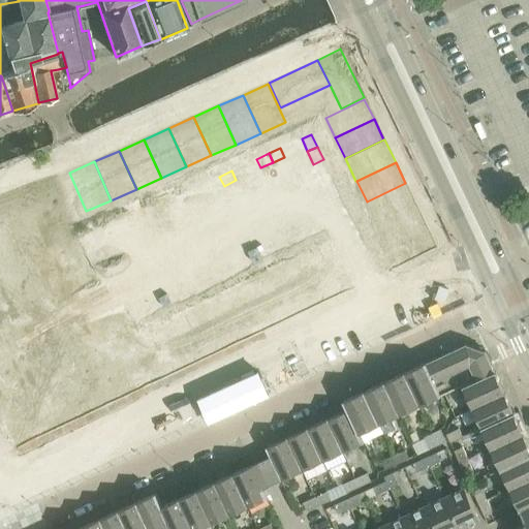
[(69,173),(44,184),(61,222),(86,211),(69,173)]
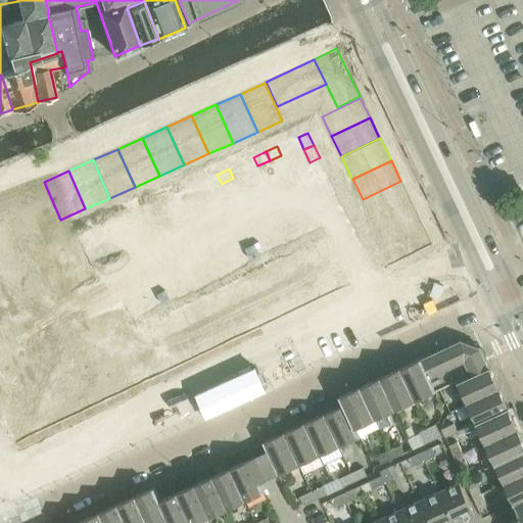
[(217,175),(205,180),(209,189),(222,184),(217,175)]
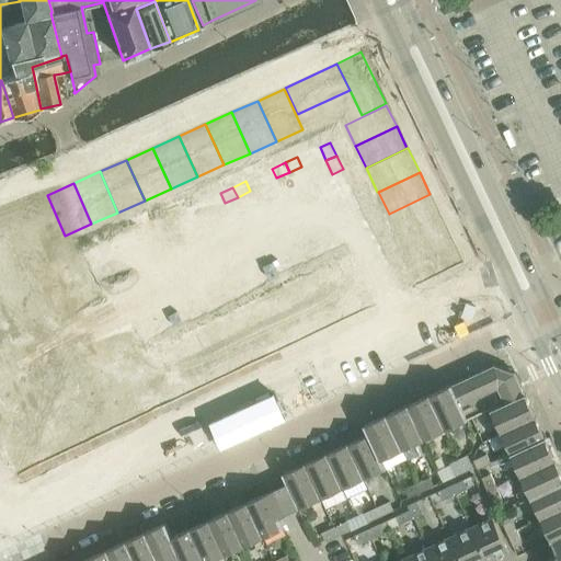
[(350,187),(339,193),(345,206),(356,201),(350,187)]
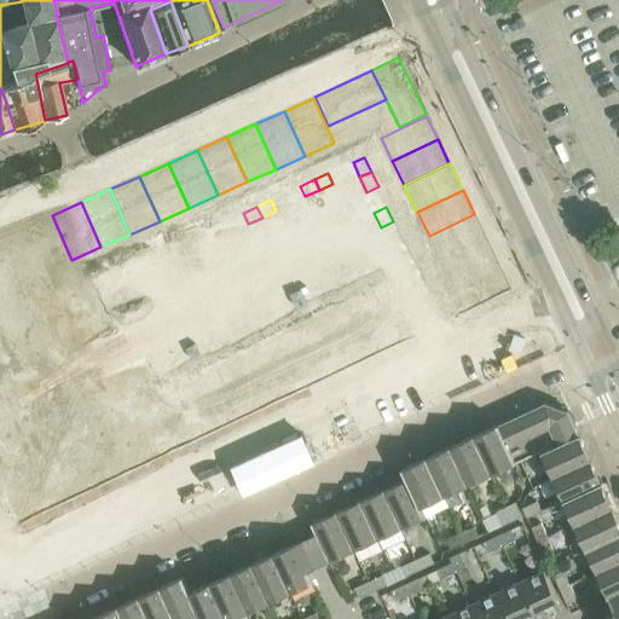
[(0,479),(22,525),(179,446),(158,403),(148,380),(144,370),(127,377),(91,299),(85,289),(71,260),(52,215),(50,212),(7,232),(6,227),(0,230),(0,479)]
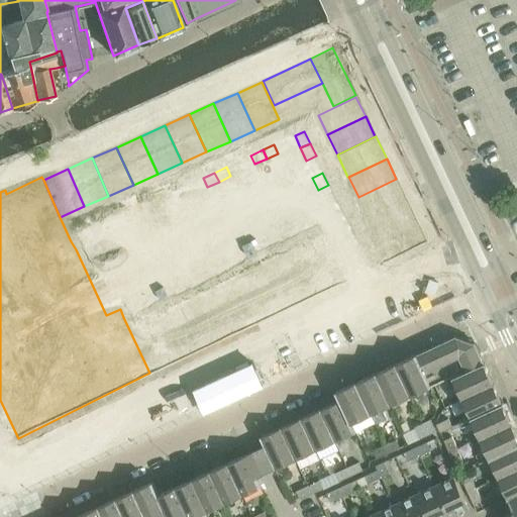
[(396,179),(358,197),(368,216),(406,198),(396,179)]
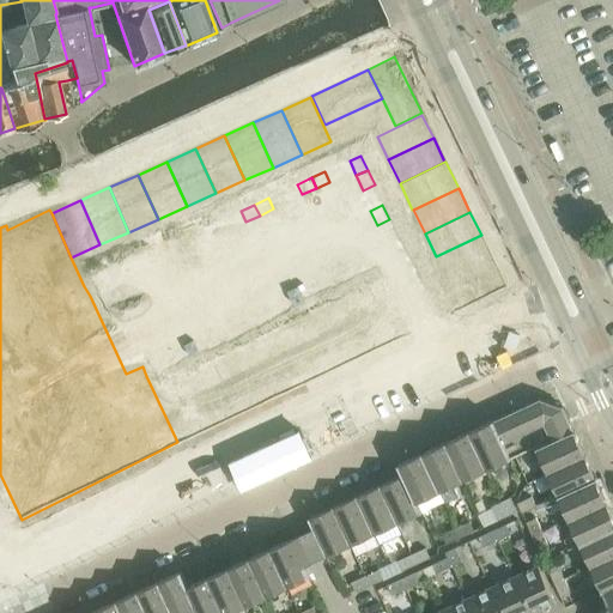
[(389,219),(377,225),(384,240),(395,235),(389,219)]
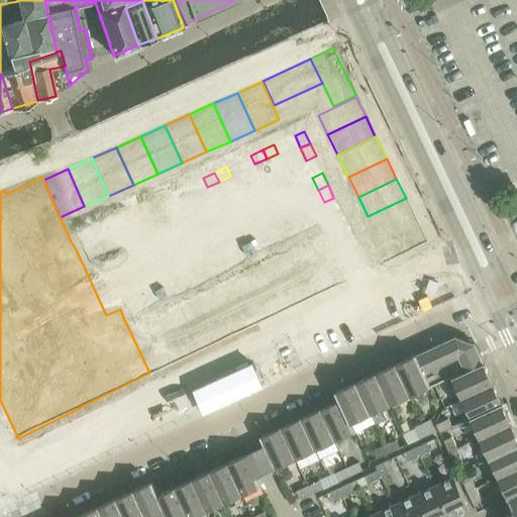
[(179,190),(168,195),(172,204),(183,199),(179,190)]
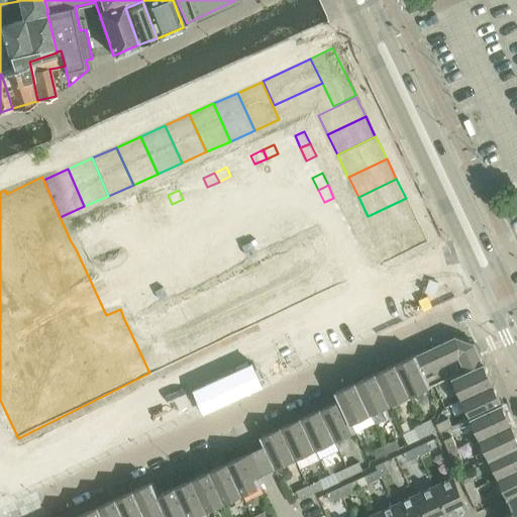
[(168,195),(156,201),(160,209),(172,204),(168,195)]
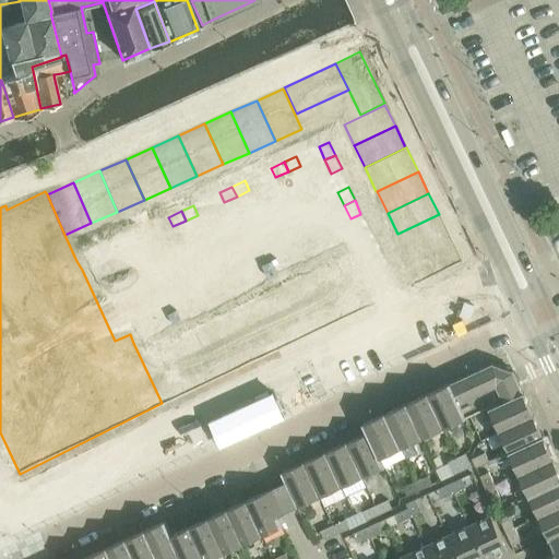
[(439,214),(397,234),(408,258),(450,238),(439,214)]
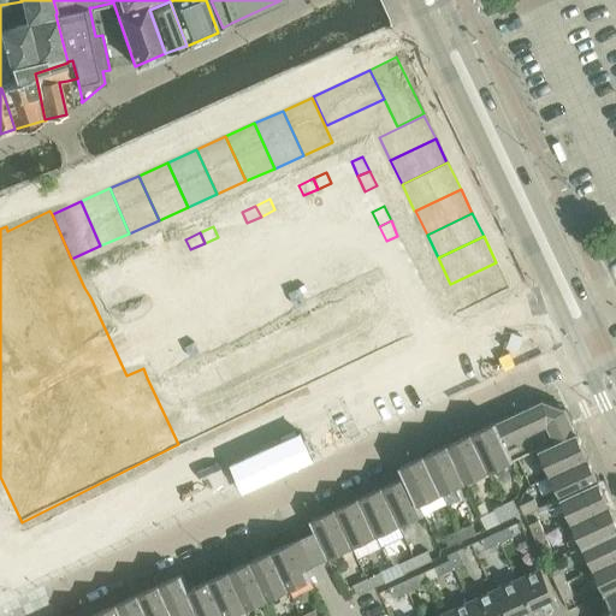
[(154,254),(141,260),(146,271),(160,265),(154,254)]
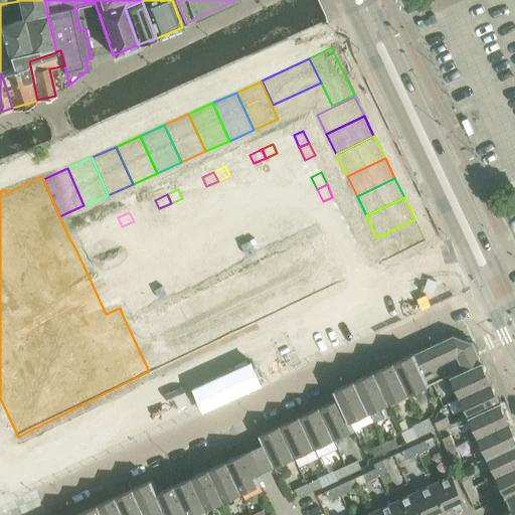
[(341,214),(331,218),(337,231),(346,226),(341,214)]
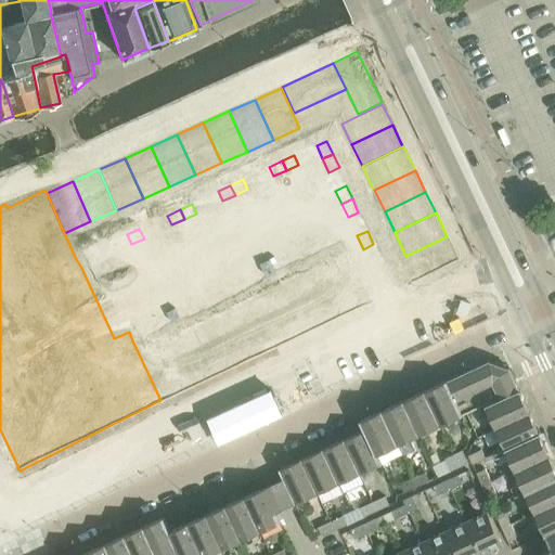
[(127,234),(115,241),(119,249),(131,244),(127,234)]
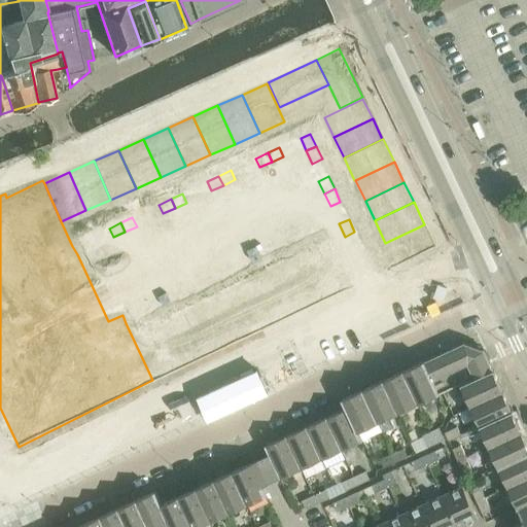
[(424,224),(385,243),(395,265),(434,245),(424,224)]
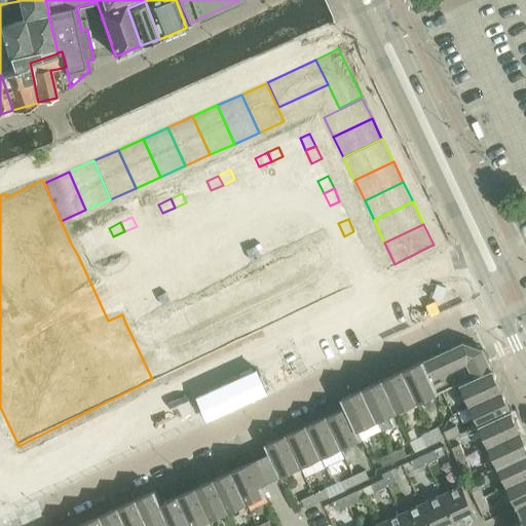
[(301,229),(290,234),(294,242),(305,237),(301,229)]
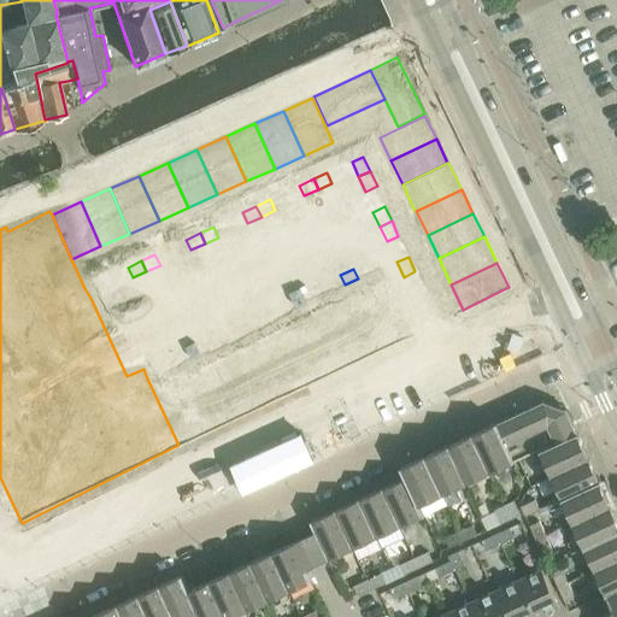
[(415,271),(404,277),(411,292),(422,286),(415,271)]
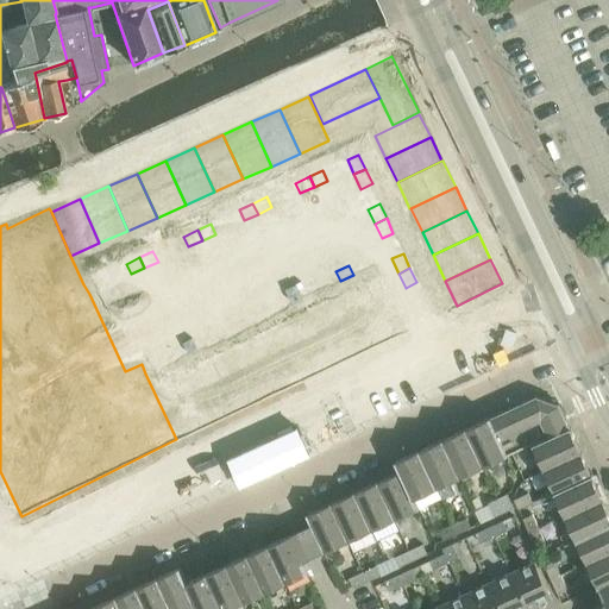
[(336,271),(322,277),(327,287),(340,281),(336,271)]
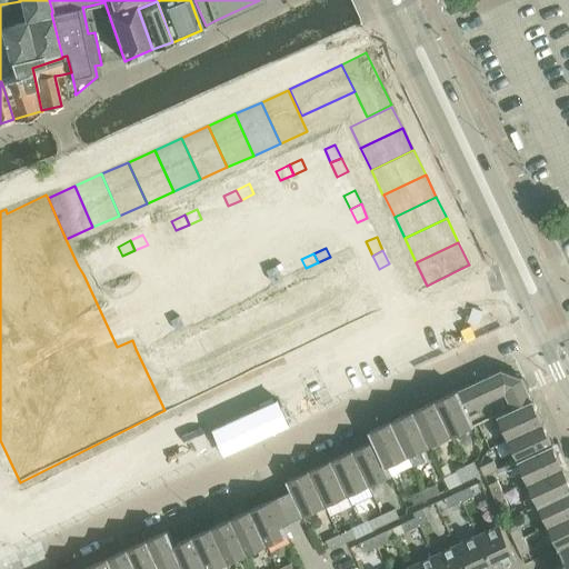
[(91,259),(78,266),(83,275),(96,269),(91,259)]
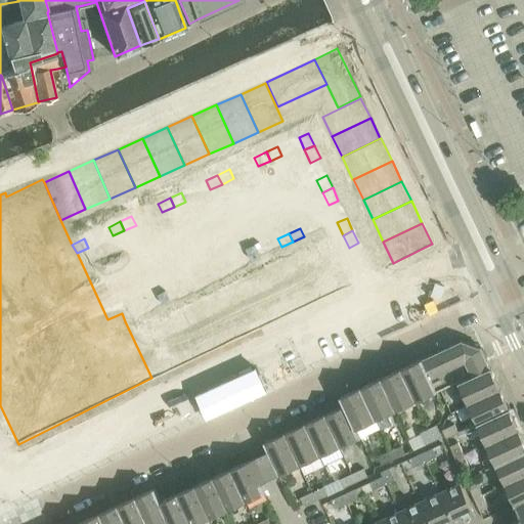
[(258,248),(247,254),(251,262),(262,257),(258,248)]
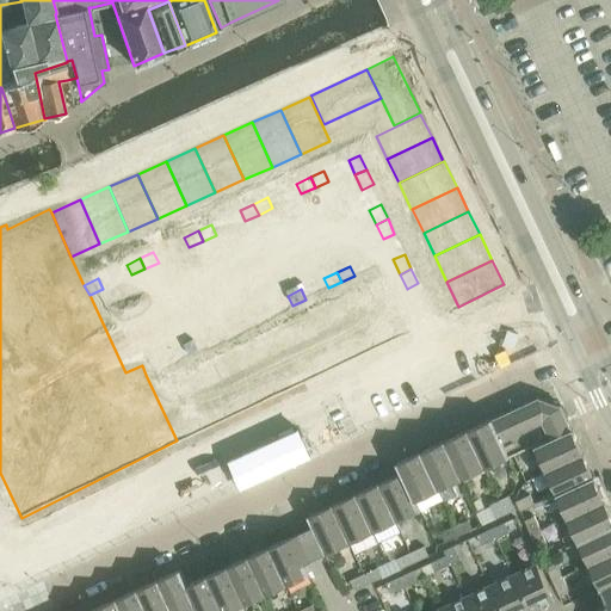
[(377,291),(353,303),(374,346),(399,335),(377,291)]
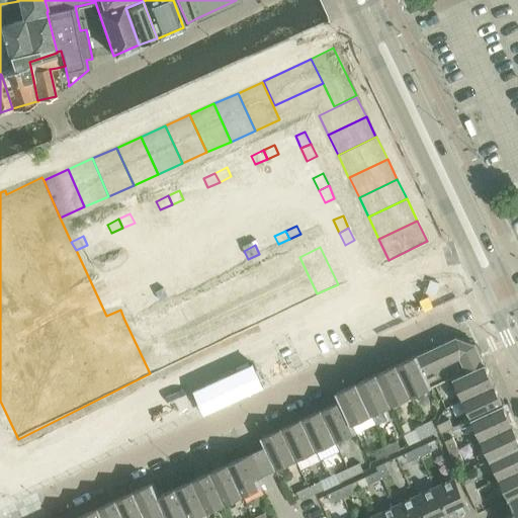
[(244,251),(233,256),(237,264),(248,259),(244,251)]
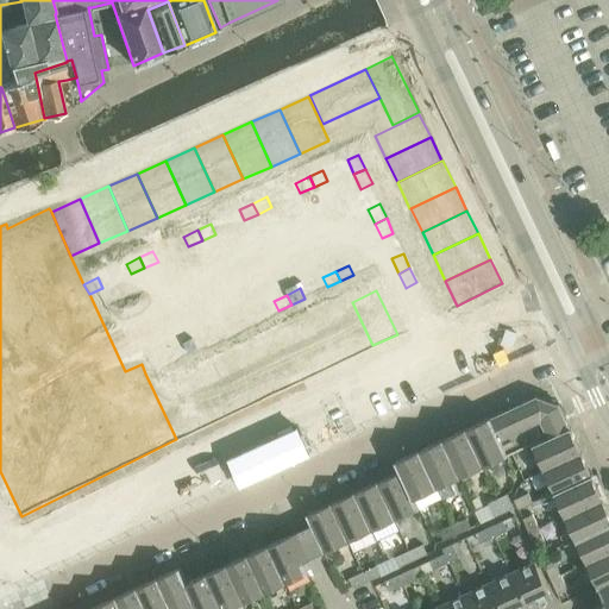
[(352,302),(327,314),(347,357),(372,345),(352,302)]
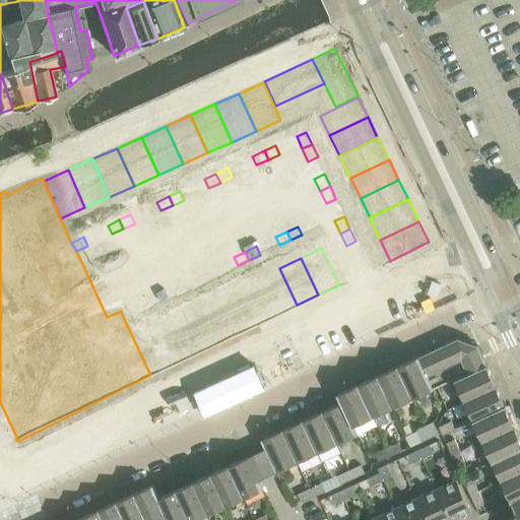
[(365,259),(354,264),(361,276),(371,272),(365,259)]
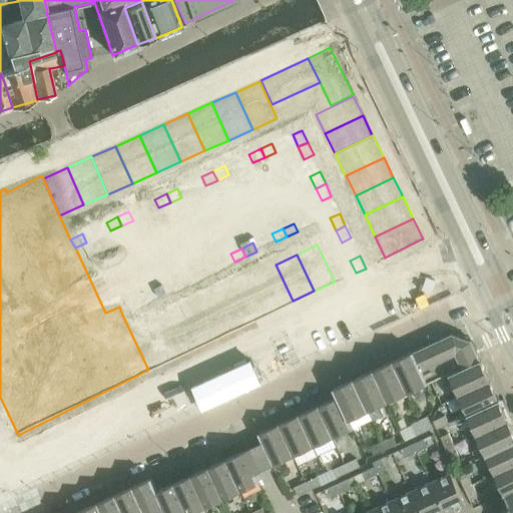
[(211,263),(200,268),(204,276),(215,271),(211,263)]
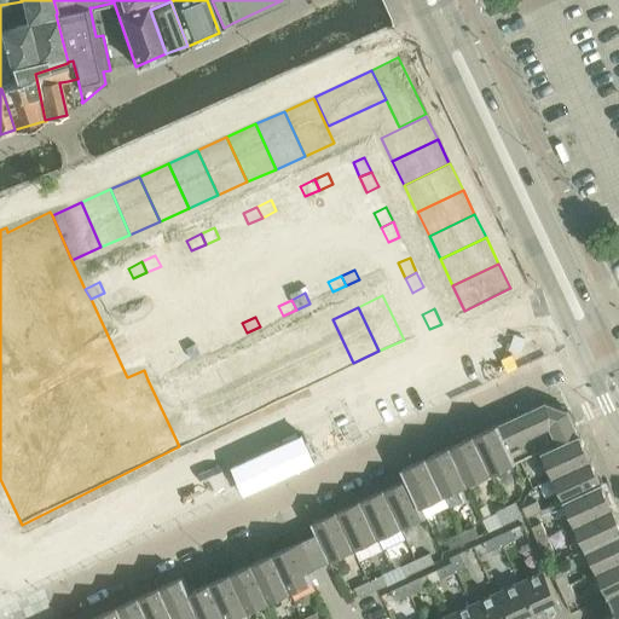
[(333,319),(307,331),(329,375),(353,363),(333,319)]
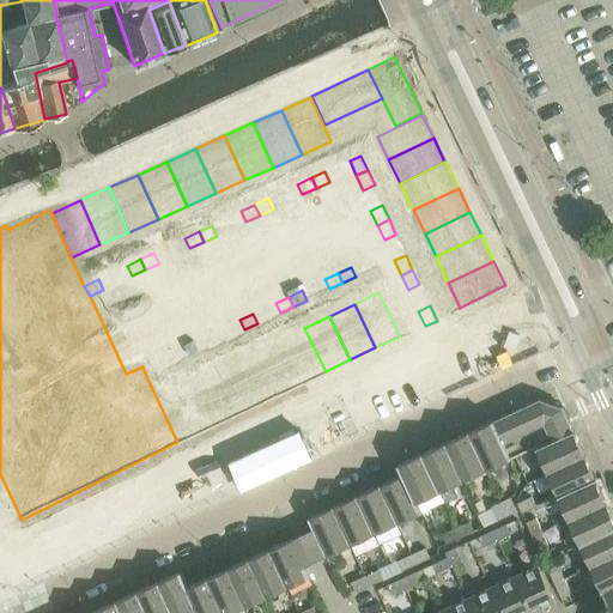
[(240,320),(226,326),(231,335),(244,329),(240,320)]
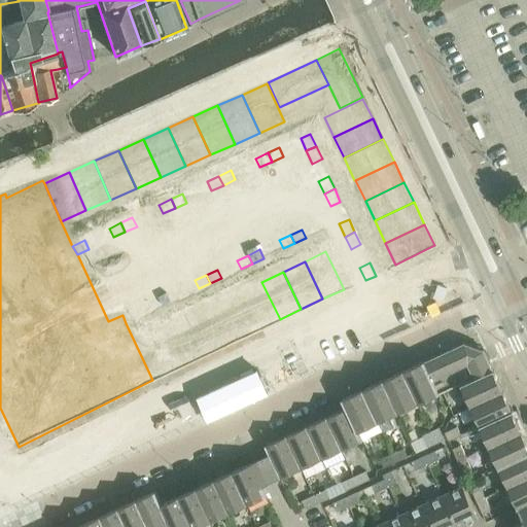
[(261,282),(241,291),(258,329),(280,319),(261,282)]
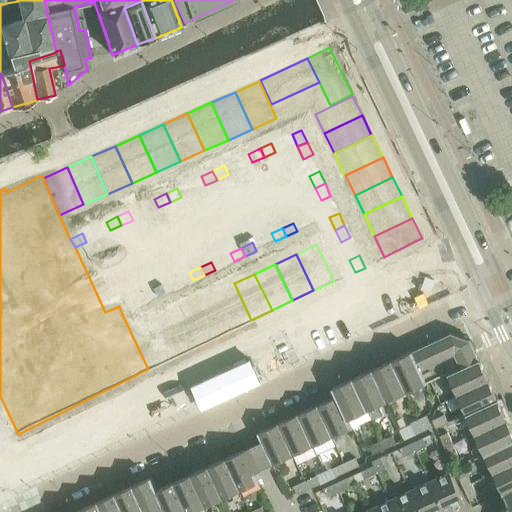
[(169,282),(159,287),(163,295),(173,290),(169,282)]
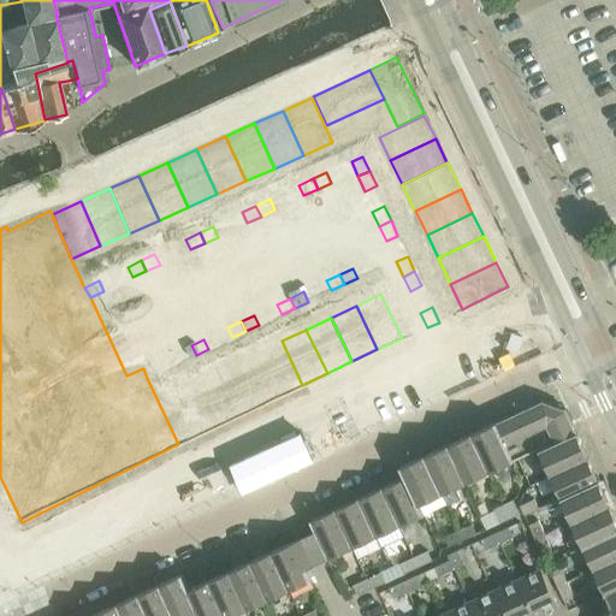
[(282,341),(256,353),(278,397),(302,385),(282,341)]
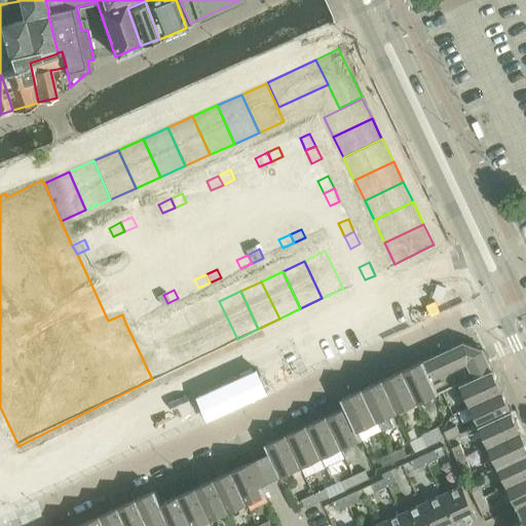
[(163,295),(152,300),(156,308),(167,303),(163,295)]
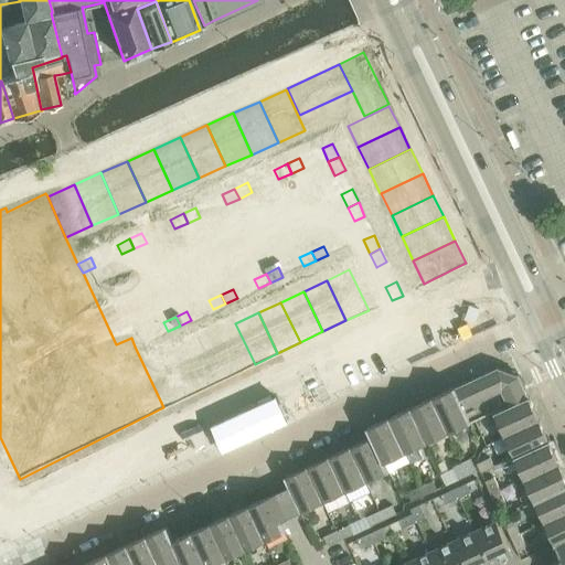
[(235,323),(212,334),(232,375),(255,364),(235,323)]
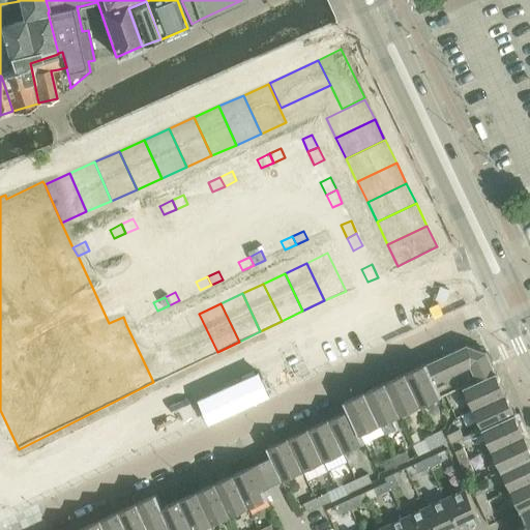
[(134,312),(123,317),(126,325),(138,320),(134,312)]
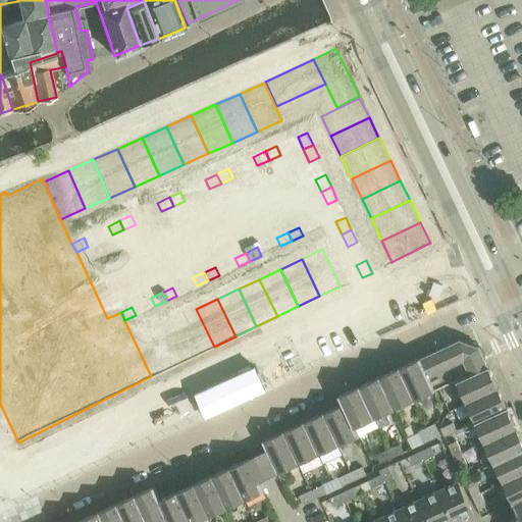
[(196,309),(175,319),(193,356),(214,347),(196,309)]
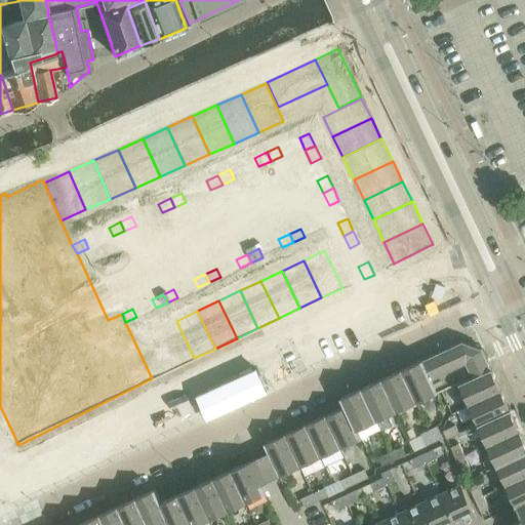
[(176,321),(155,331),(173,368),(194,358),(176,321)]
